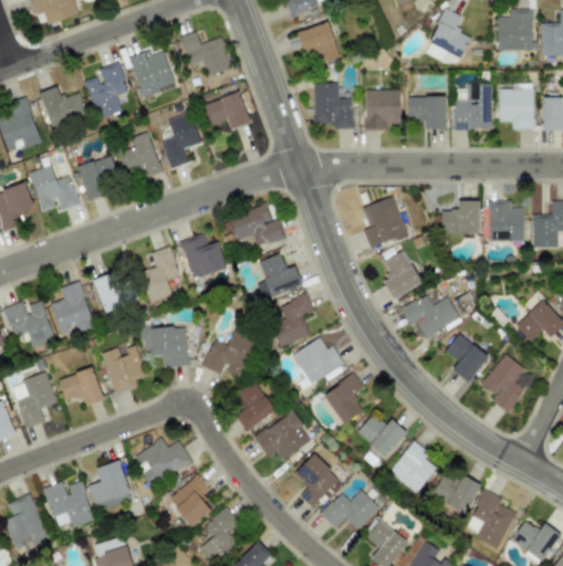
[(79,14),(73,0),(30,0),(35,13),(43,10),(49,24),(79,14)]
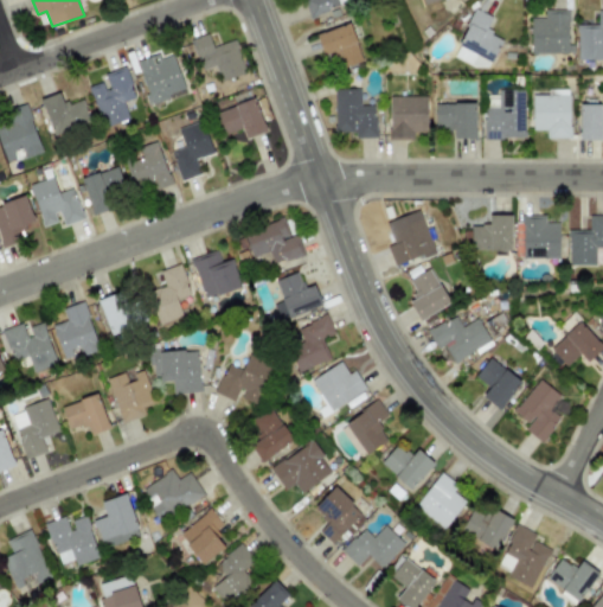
[(306,0),(312,16),(358,0),(306,0)]
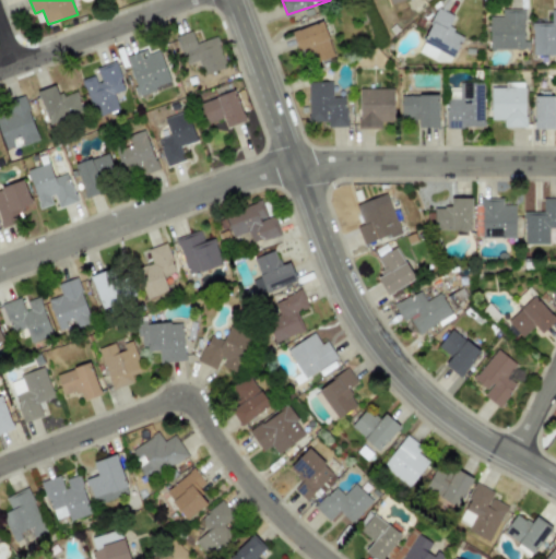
[(420,50),(450,66),(466,36),(449,27),(456,15),(441,8),(420,50)]
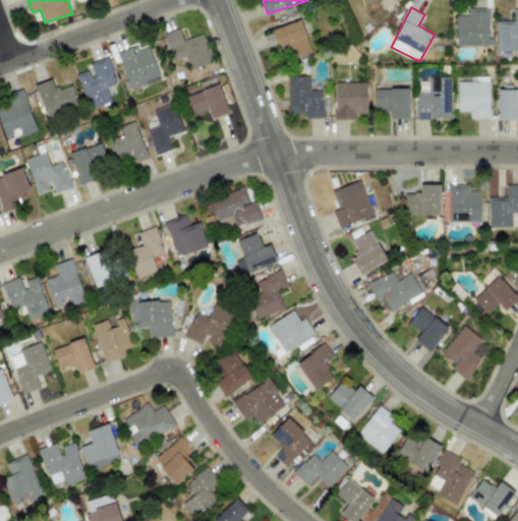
[(458,15),(458,46),(491,46),(490,8),(469,9),(469,14),(458,15)]
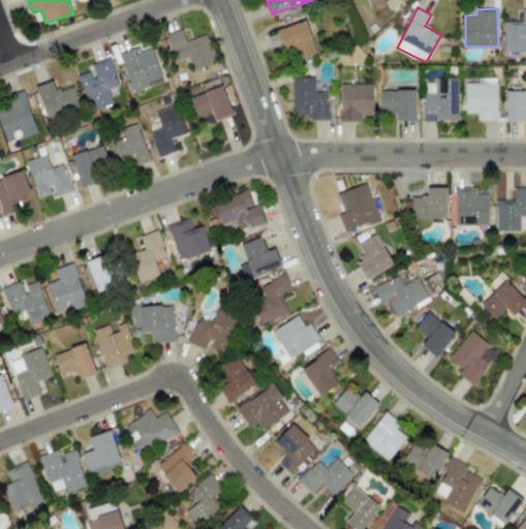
[(525,9),(523,9),(524,21),(505,21),(505,53),(525,52),(525,9)]
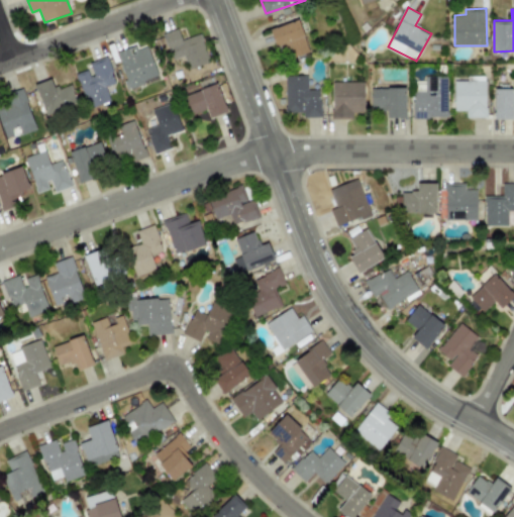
[(310,53),(301,20),(275,27),(283,60),(310,53)]
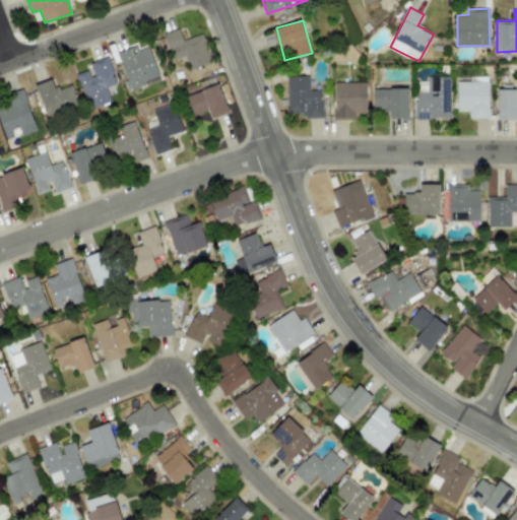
[(190,69),(211,64),(203,35),(184,40),(181,29),(166,34),(174,60),(187,57),(190,69)]
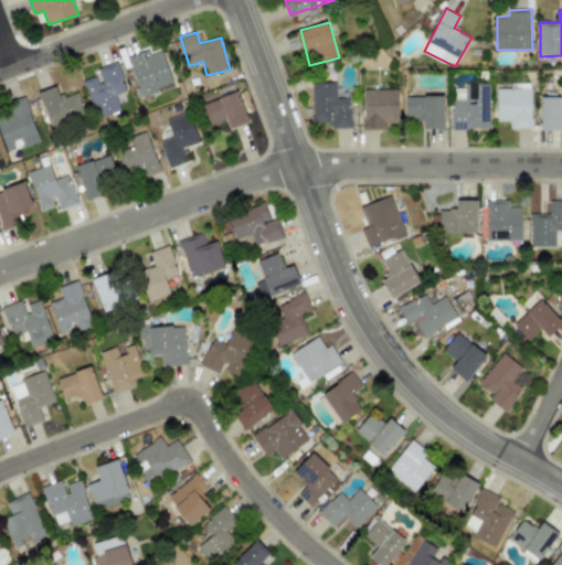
[(129,57),(144,98),(159,92),(158,87),(175,82),(163,51),(151,55),(150,50),(129,57)]
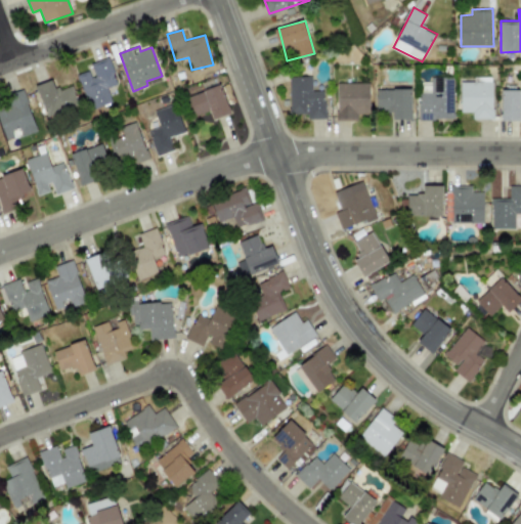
[(114,102),(109,88),(119,85),(110,57),(91,64),(92,70),(79,74),(91,110),(114,102)]
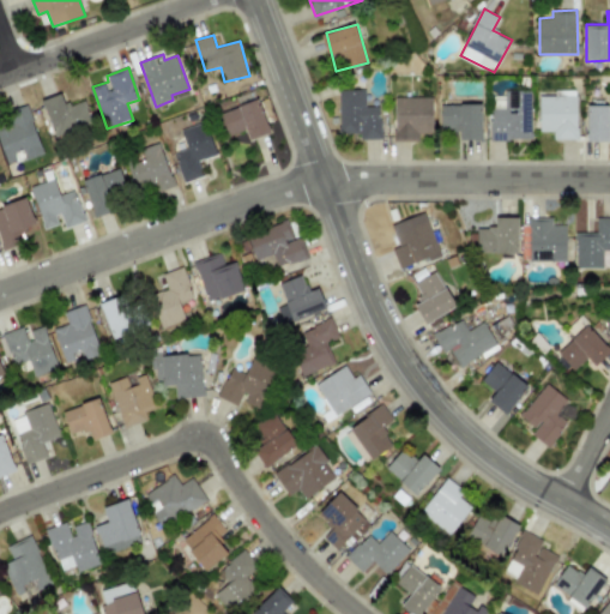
[(340,90),(340,133),(361,133),(361,139),(382,139),(382,107),(367,107),(367,89),(340,90)]
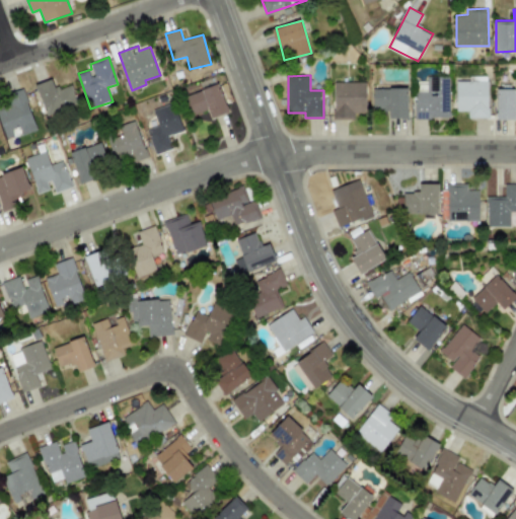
[(417,119),(451,119),(450,76),(429,77),(429,91),(416,91),(417,119)]
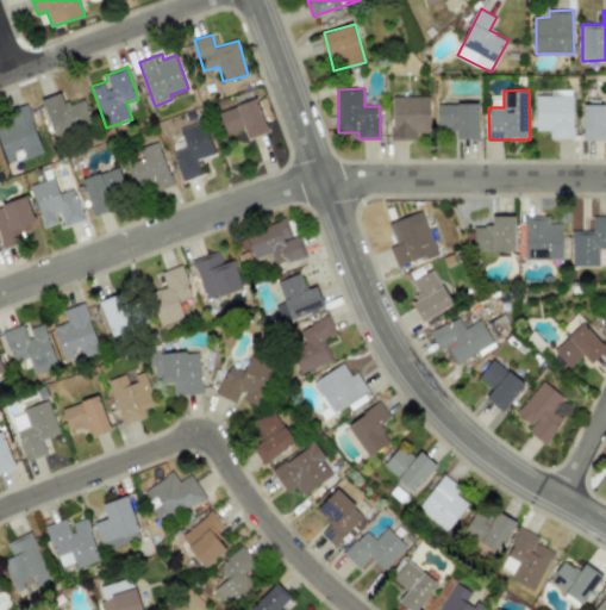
[(537,92),(537,131),(551,131),(551,138),(575,138),(575,92),(537,92)]
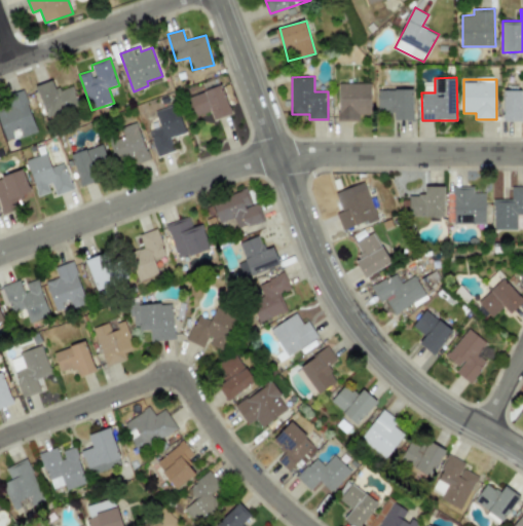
[(38,85),(47,117),(81,107),(75,85),(57,90),(53,81),(38,85)]
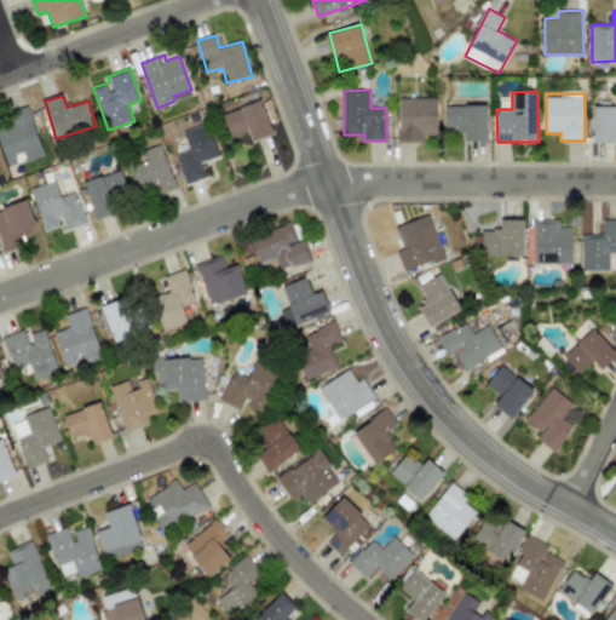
[(438,98),(399,99),(401,143),(425,142),(425,135),(439,135),(438,98)]
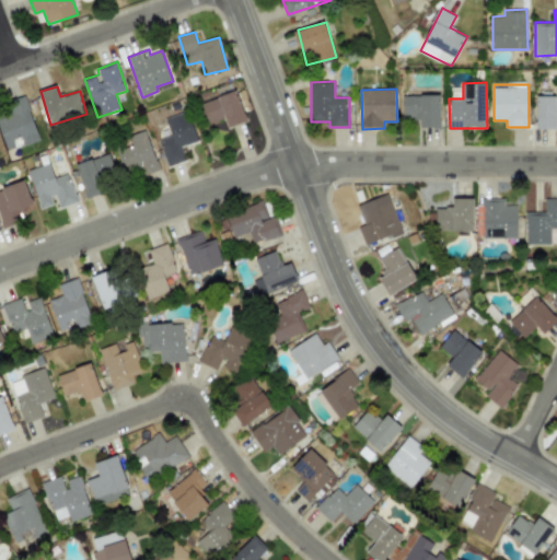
[(248,121),(236,90),(202,103),(210,125),(225,119),(229,128),(248,121)]
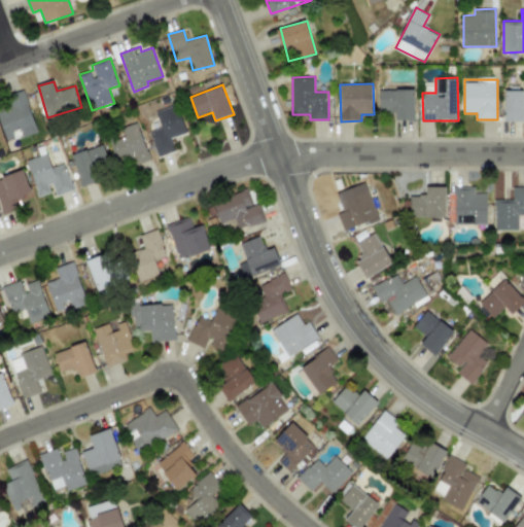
[(415,119),(415,90),(380,90),(380,112),(395,112),(395,120),(415,119)]
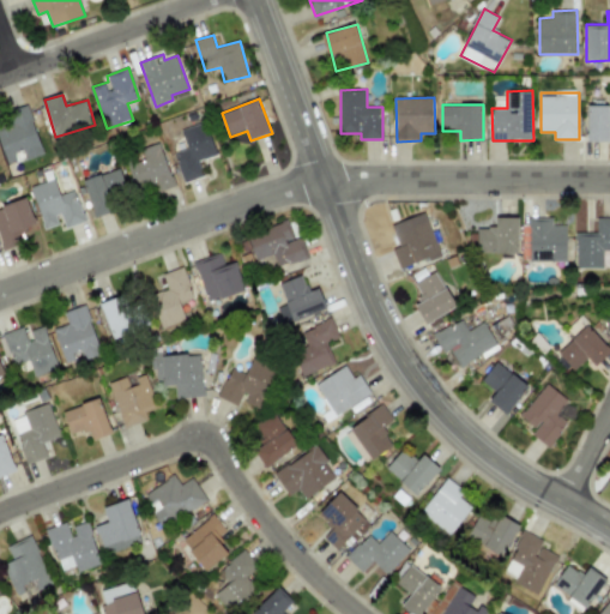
[(0,134),(8,164),(44,155),(30,106),(6,112),(10,124),(0,126),(0,134)]
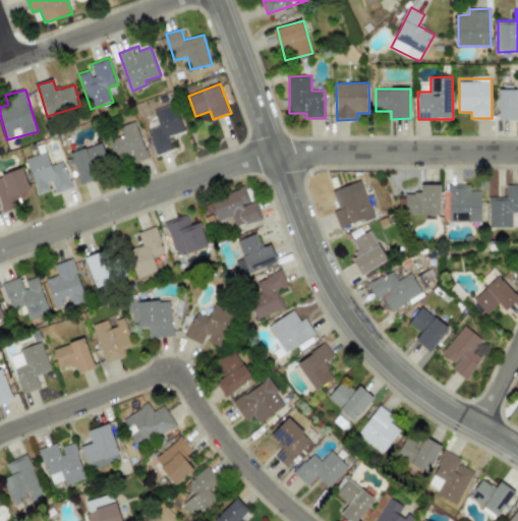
[(517,90),(500,90),(500,120),(517,119),(517,90)]
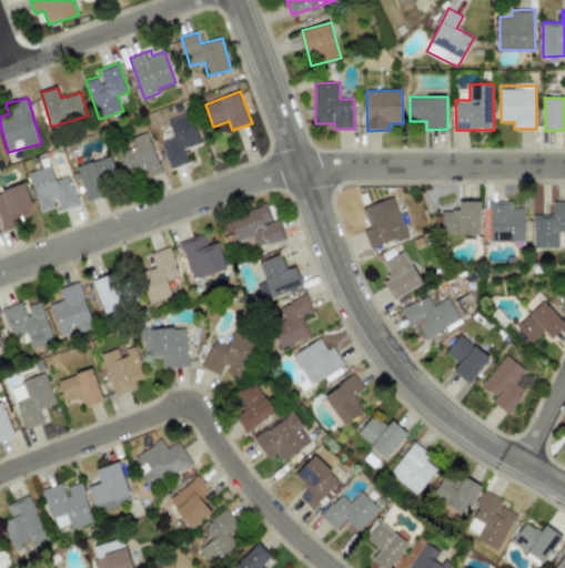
[(188,163),(183,150),(202,143),(191,112),(169,120),(174,135),(161,141),(172,169),(188,163)]
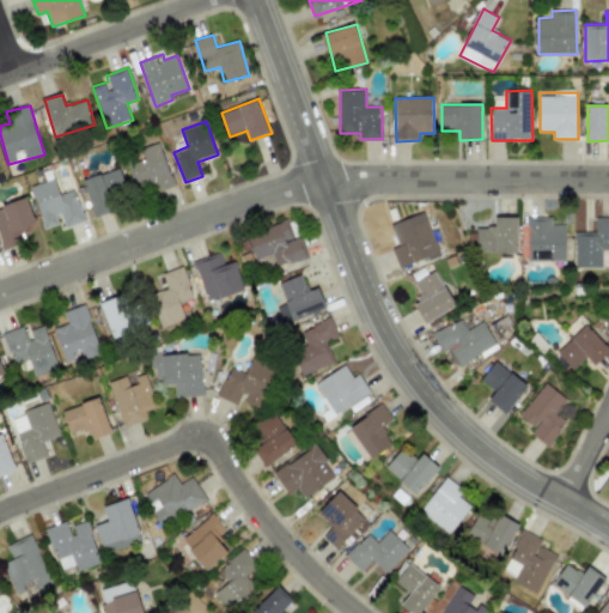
[(174,187),(163,143),(141,149),(144,158),(129,161),(138,196),(174,187)]
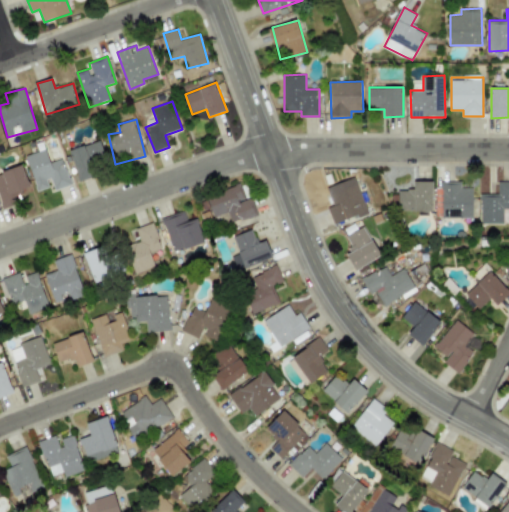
[(80,179),(110,168),(100,140),(70,151),(80,179)]
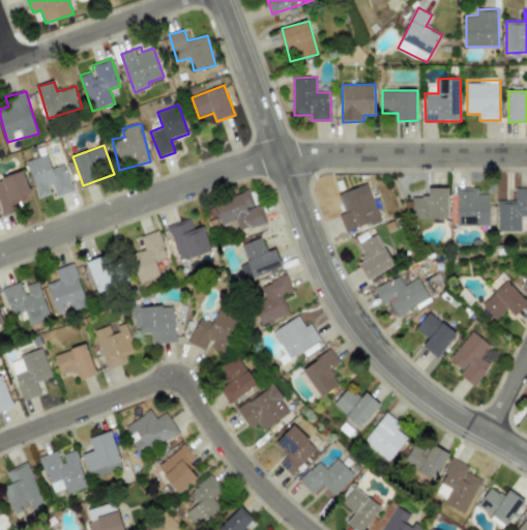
[(28,160),(39,198),(55,193),(56,197),(75,190),(65,164),(53,168),(48,154),(28,160)]
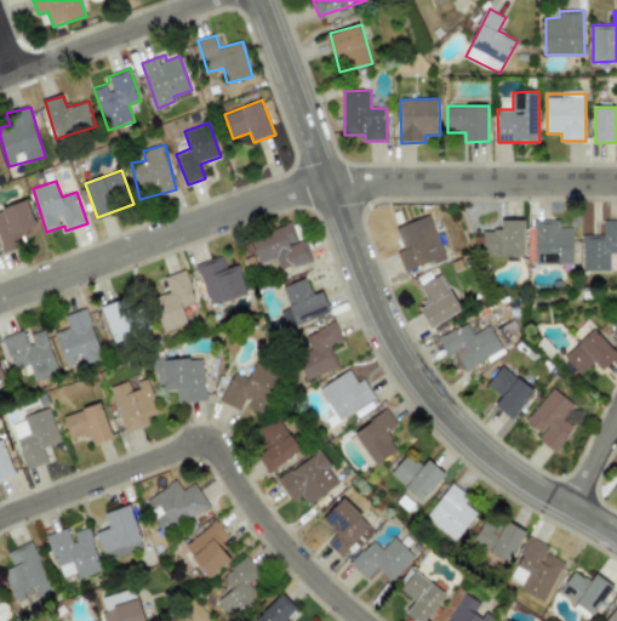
[(0,239),(3,248),(40,235),(29,200),(0,209),(0,239)]
